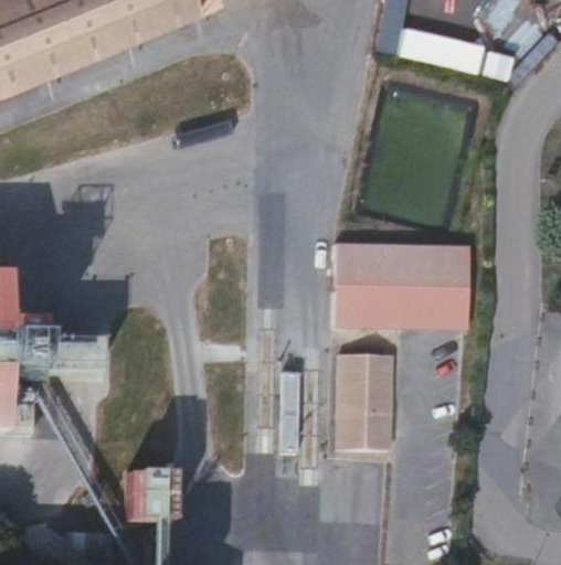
[(0,100),(204,18),(200,3),(208,0),(8,0),(0,3),(0,100)]
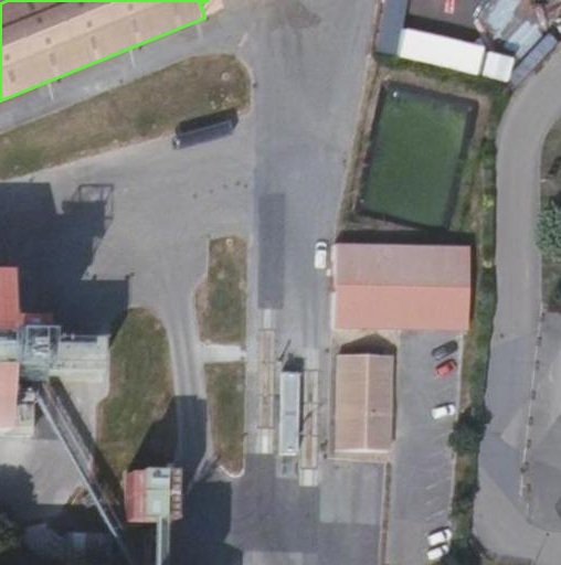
[(470,245),(336,243),(335,330),(468,332),(470,245)]
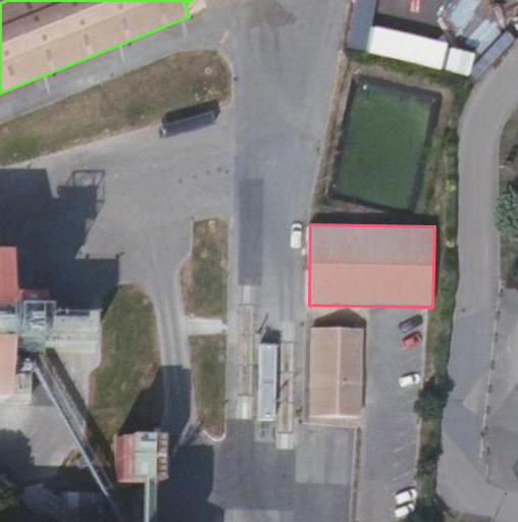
[(0,347),(17,347),(18,302),(0,302),(0,347)]
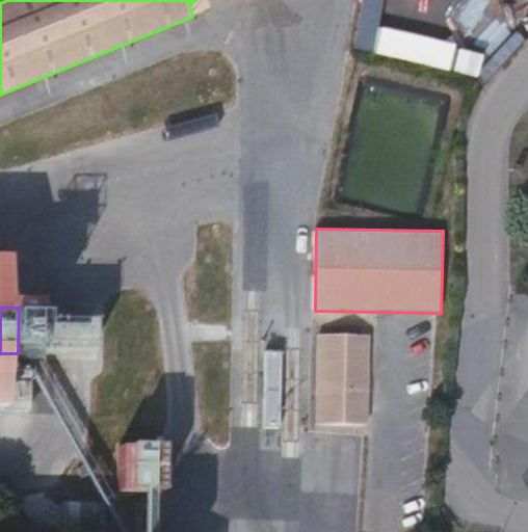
[(366,338),(319,337),(317,427),(365,428),(366,338)]
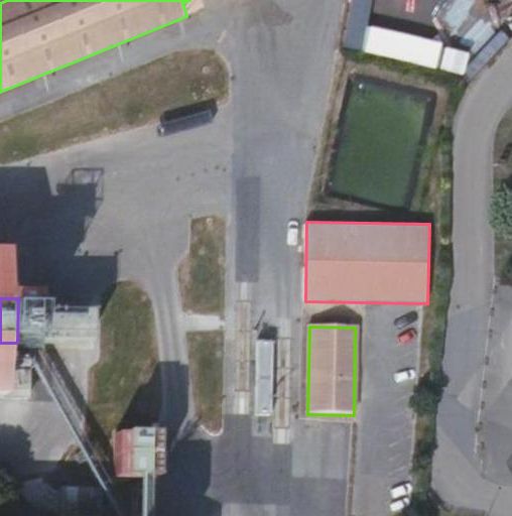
[(170,423),(127,421),(123,470),(169,471),(170,423)]
